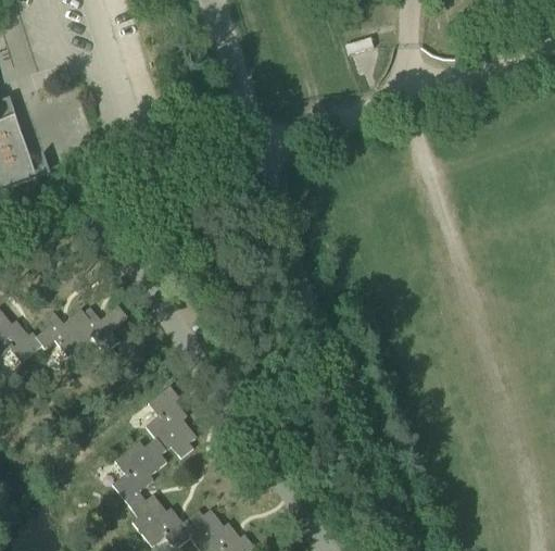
[(363,38),(343,44),(348,55),(352,53),(374,48),(373,47),(370,36),(363,38)]
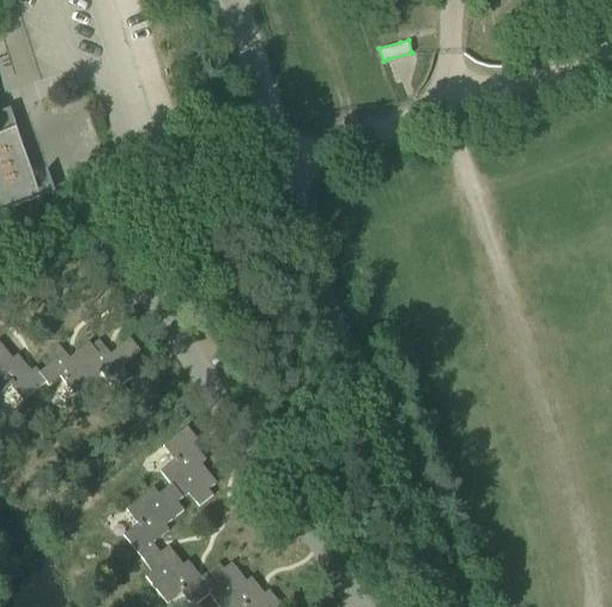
[(0,210),(42,195),(10,105),(0,109),(0,210)]
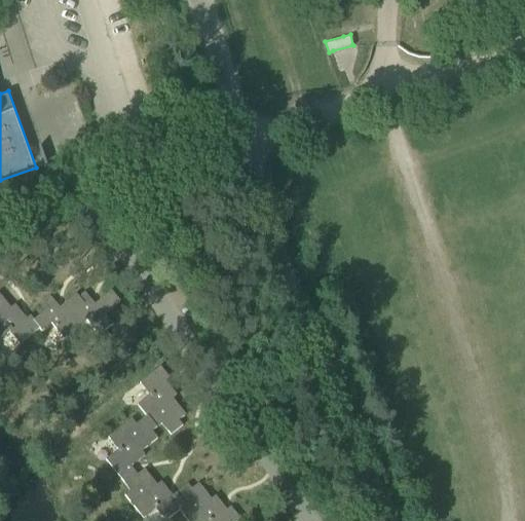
[(84,289),(78,294),(84,302),(73,311),(81,322),(85,318),(99,333),(113,321),(105,311),(120,298),(111,288),(95,301),(84,289)]
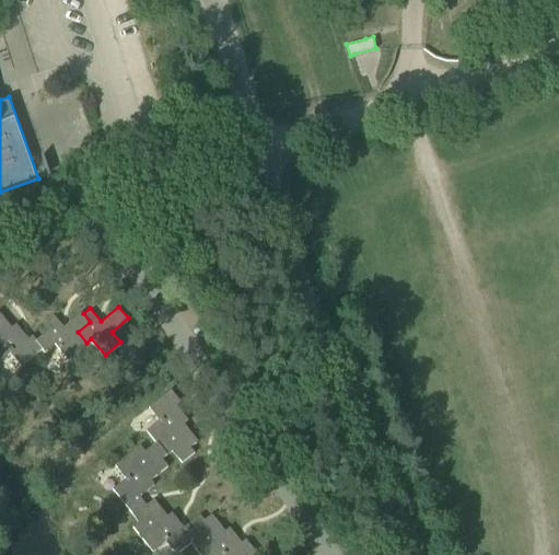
[(51,325),(38,336),(48,348),(57,342),(69,357),(86,343),(78,332),(90,322),(83,313),(81,310),(63,325),(53,312),(46,318),(51,325)]
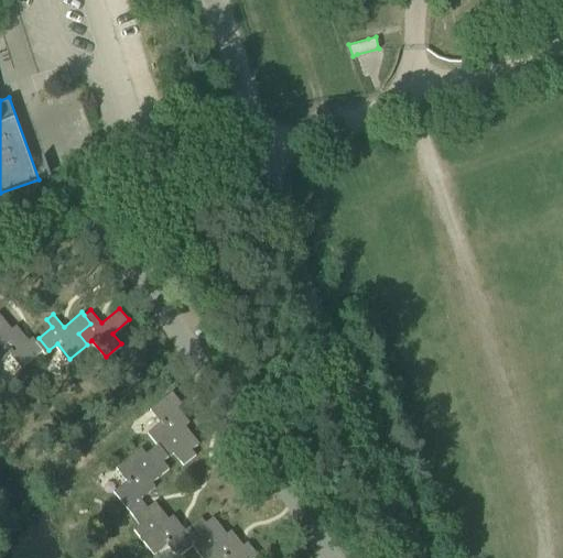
[(0,361),(10,353),(21,367),(41,349),(44,353),(49,350),(39,338),(36,340),(32,336),(29,339),(15,324),(11,327),(0,313),(0,361)]
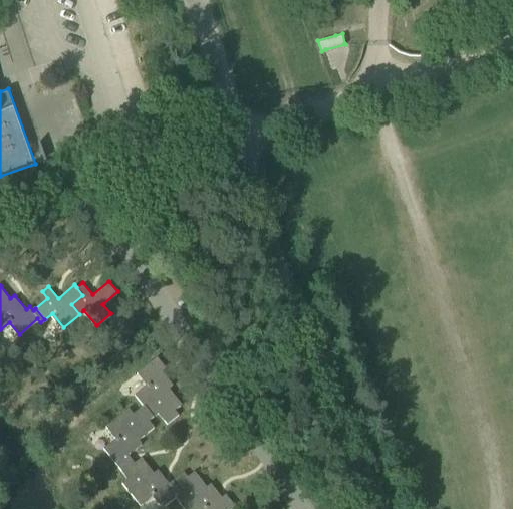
[(134,393),(143,404),(152,416),(159,411),(167,422),(179,413),(175,408),(182,403),(169,387),(173,384),(162,369),(166,366),(157,355),(136,371),(146,384),(134,393)]
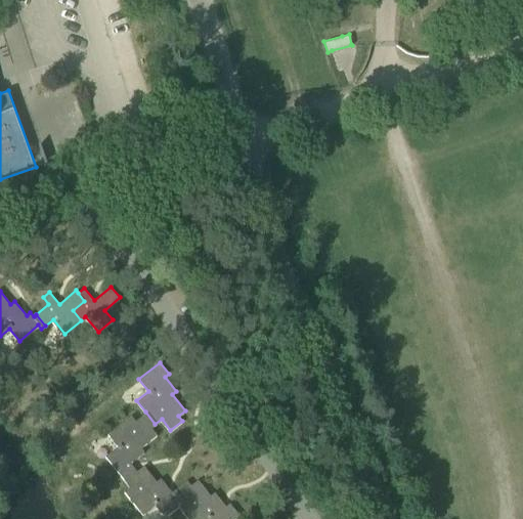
[(104,456),(118,472),(130,463),(144,451),(140,446),(156,435),(150,428),(155,424),(145,412),(135,420),(131,414),(106,433),(117,445),(104,456)]
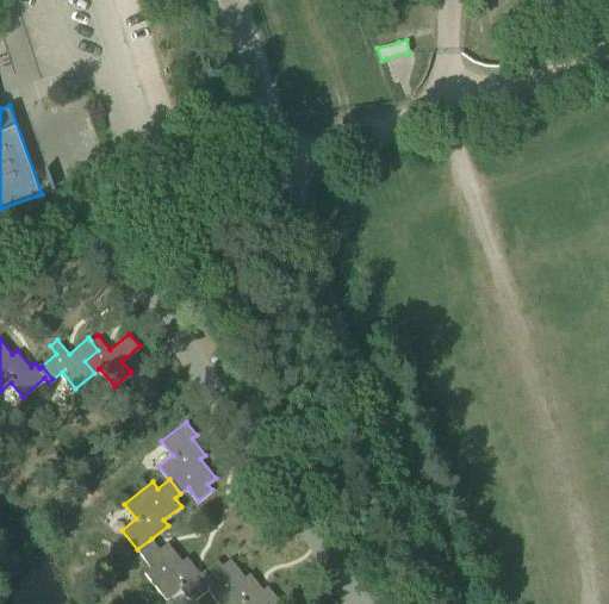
[(191,602),(207,589),(211,585),(200,572),(187,555),(181,559),(167,541),(159,548),(151,539),(137,549),(150,566),(144,571),(166,598),(180,587),(191,602)]
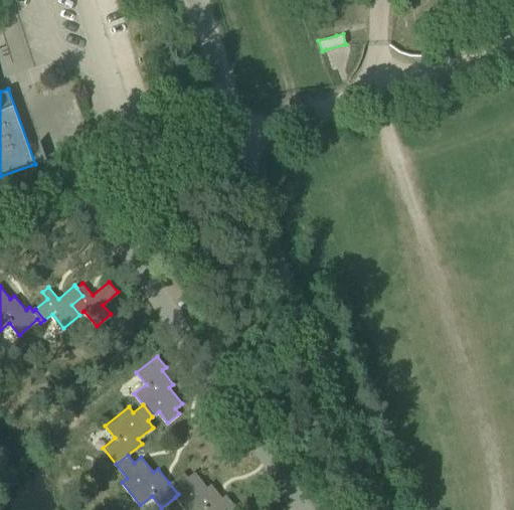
[(178,494),(175,497),(186,509),(203,509),(205,509),(228,509),(235,505),(226,494),(222,497),(210,482),(206,486),(194,470),(187,476),(183,471),(169,483),(178,494)]
